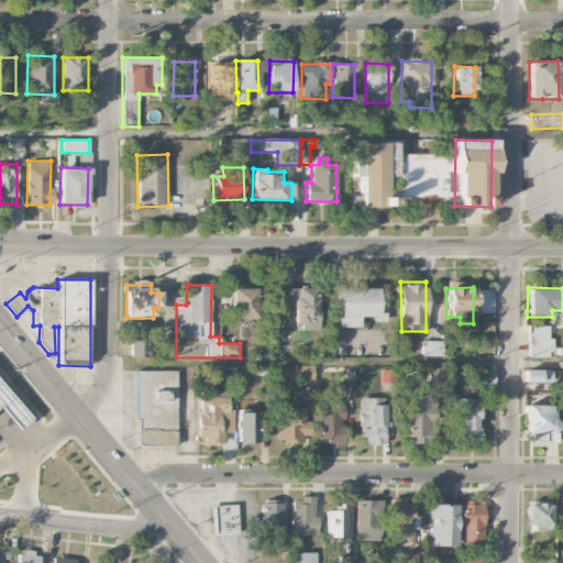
[(255,288),(231,289),(231,319),(256,319),(255,288)]
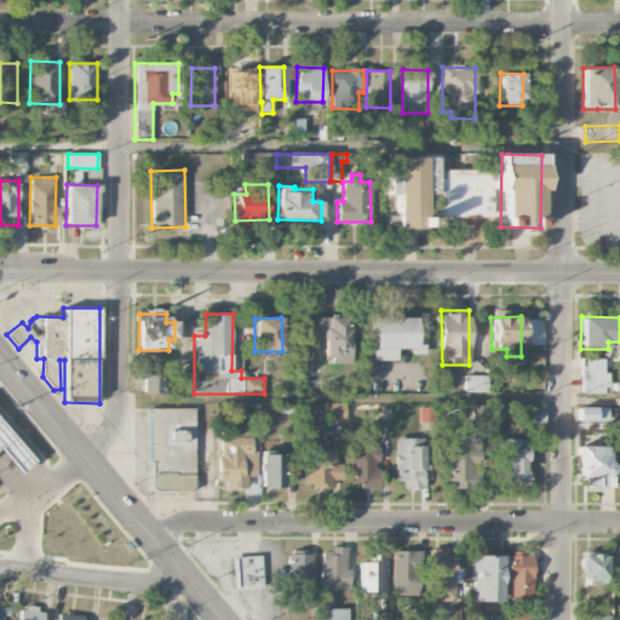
[(325,365),(351,365),(350,317),(313,317),(313,333),(323,333),(325,365)]
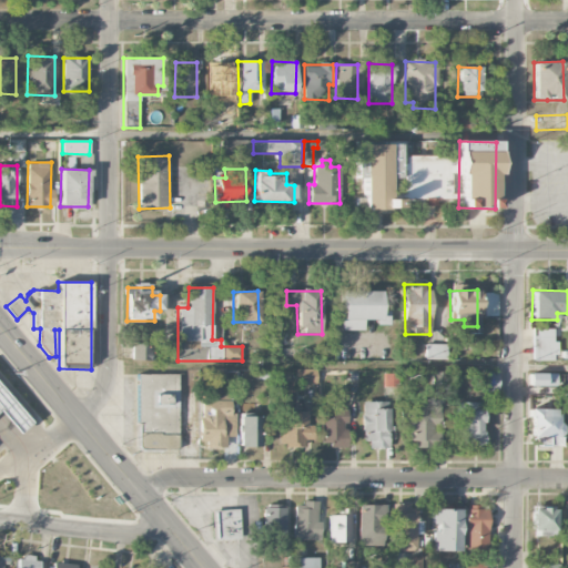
[(341,331),(364,331),(364,323),(388,323),(388,308),(379,308),(379,291),(341,292),(341,331)]
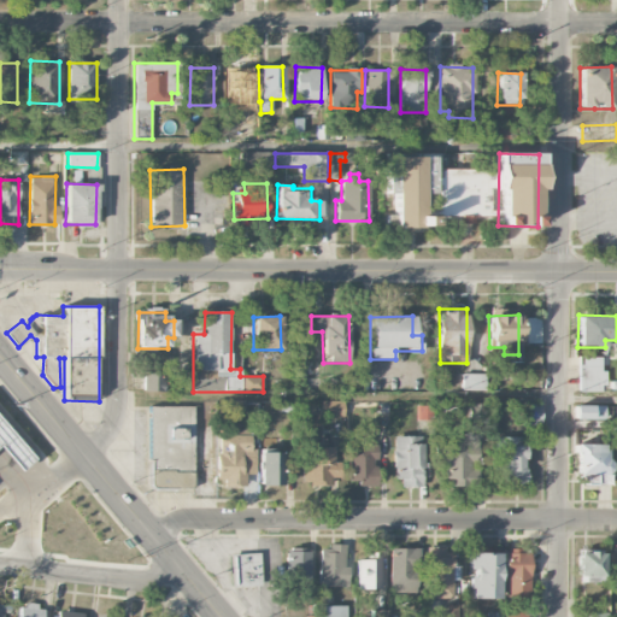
[(601,392),(601,365),(579,365),(579,392),(601,392)]
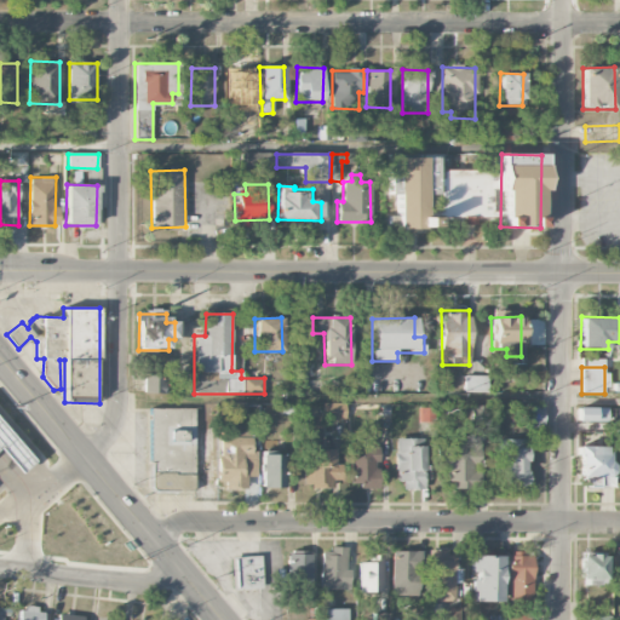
[(168,394),(168,377),(143,375),(142,394),(168,394)]
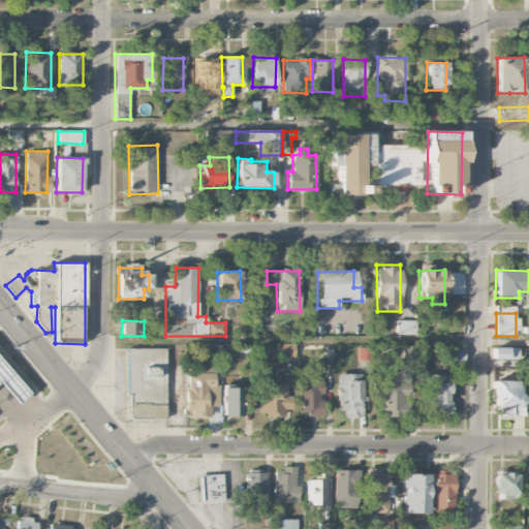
[(397,335),(416,335),(416,321),(397,320),(397,335)]
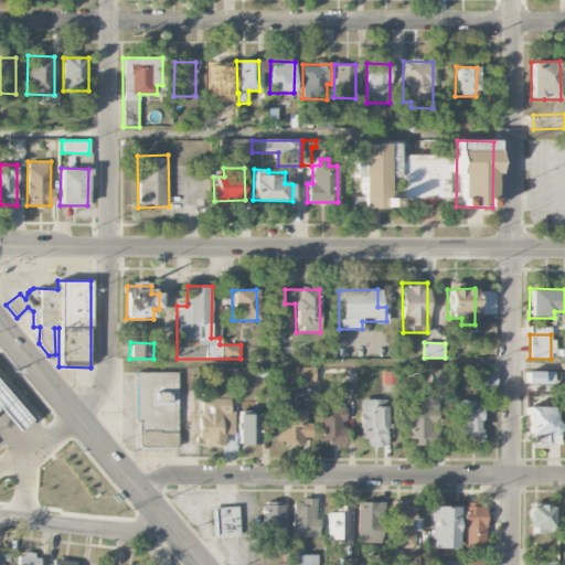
[(308,368),(296,368),(296,382),(308,382),(308,368)]
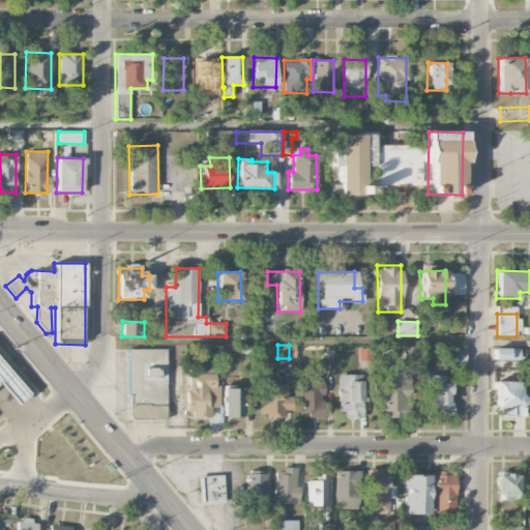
[(464,347),(449,347),(449,366),(464,367),(464,347)]
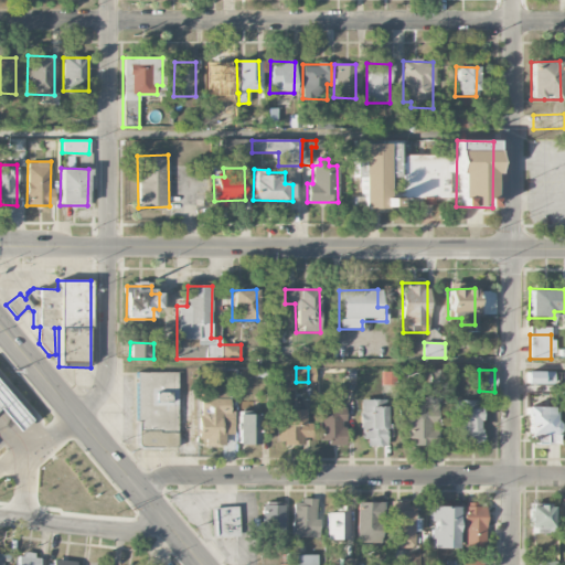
[(554,371),(526,371),(526,384),(554,384),(554,371)]
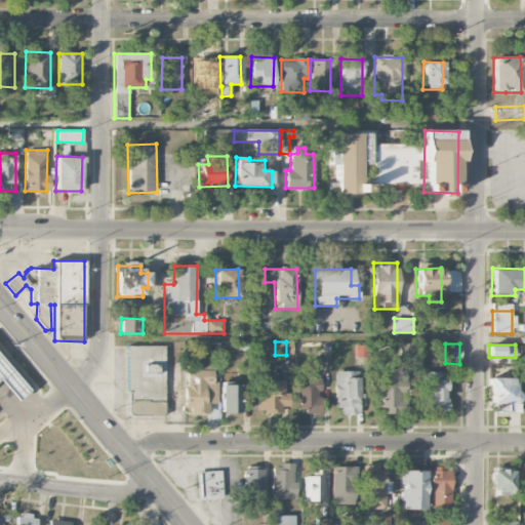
[(164,415),(164,346),(125,347),(125,416),(164,415)]
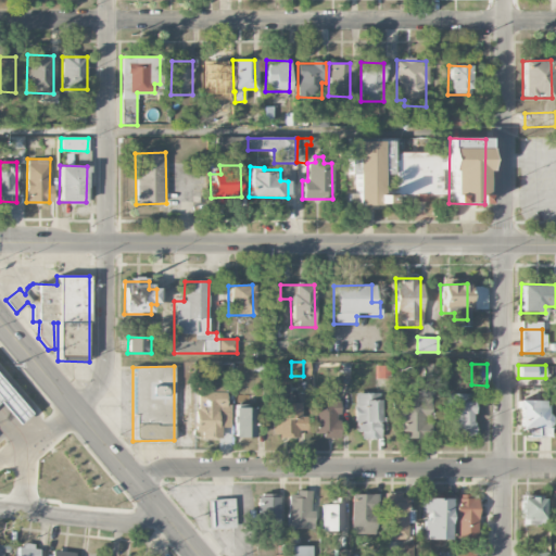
[(0,403),(17,424),(29,413),(0,378),(0,403)]
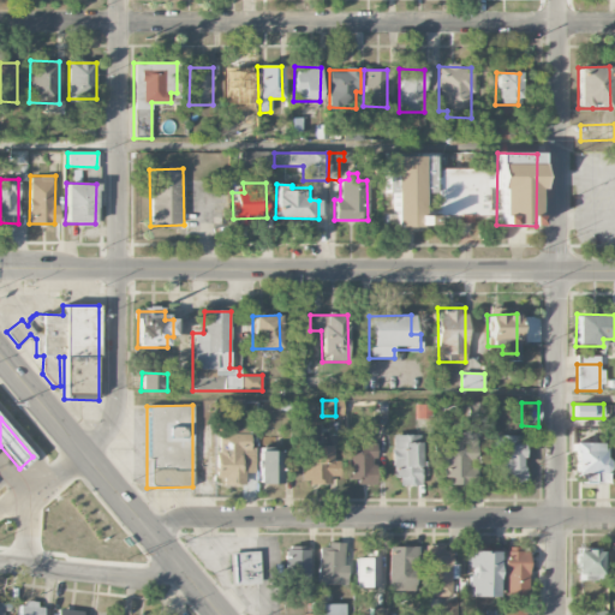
[(251,473),(251,428),(227,429),(227,434),(216,434),(216,485),(244,485),(244,473),(251,473)]
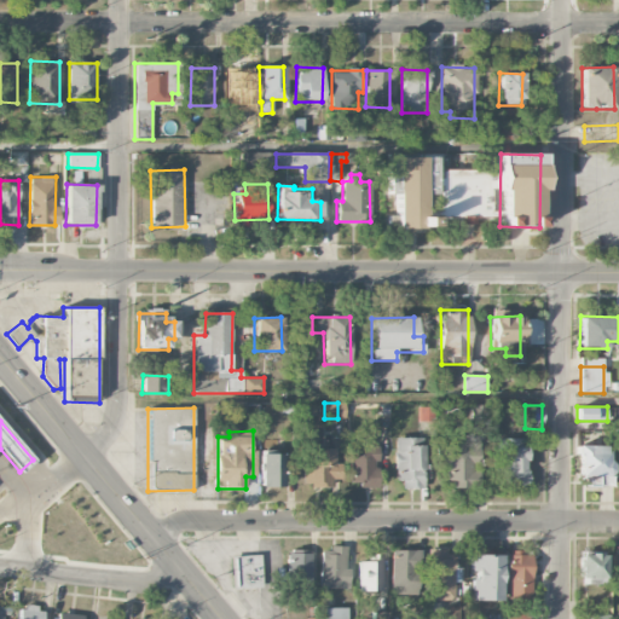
[(395,438),(395,489),(423,489),(423,438),(395,438)]
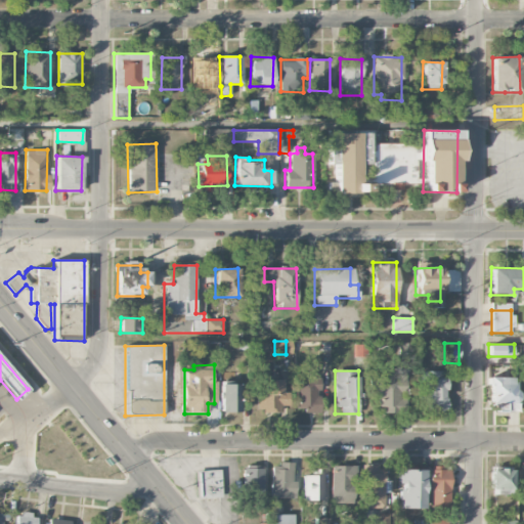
[(428,413),(446,413),(445,372),(427,372),(428,413)]
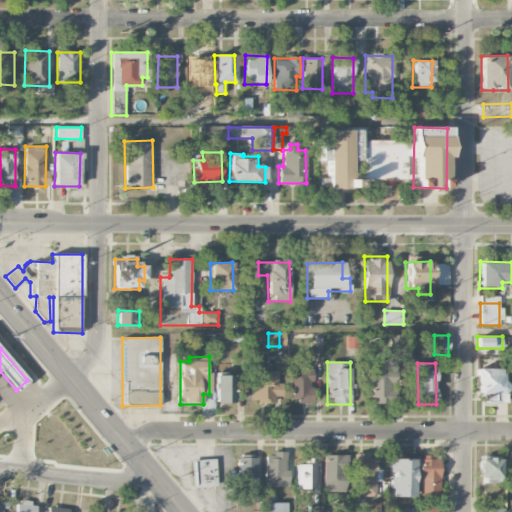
[(397,364),(370,364),(370,368),(360,367),(360,382),(371,383),(371,403),(396,404),(396,386),(397,364)]
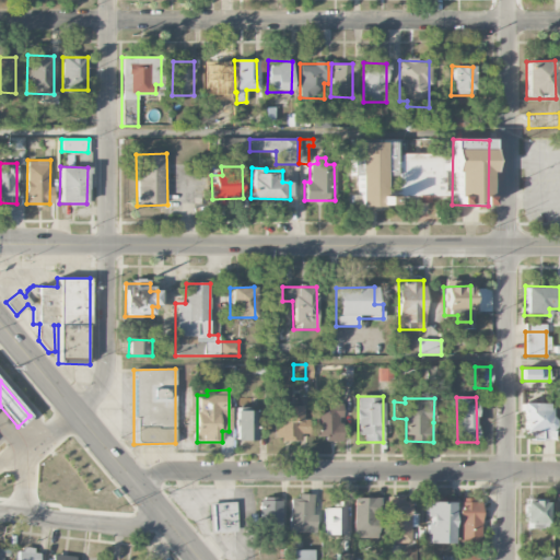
[(341,403),(315,404),(316,440),(341,440),(340,417),(341,417),(341,403)]
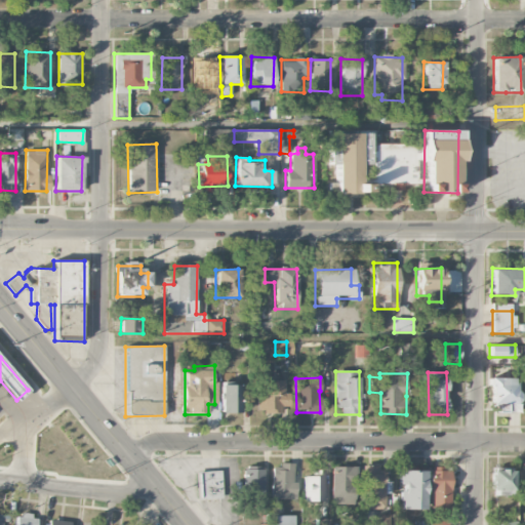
[(489,404),(497,404),(497,413),(508,414),(508,403),(515,404),(516,378),(490,378),(489,404)]
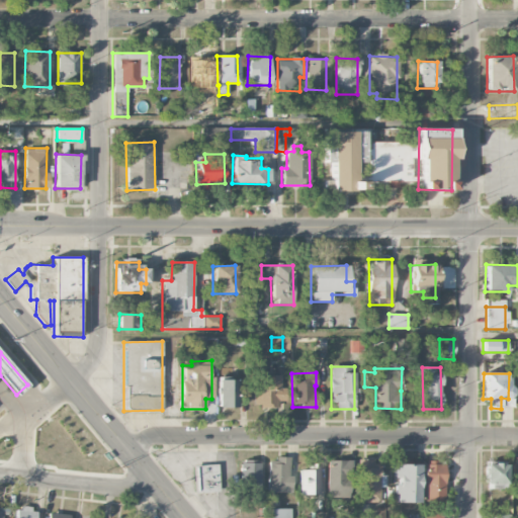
[(278,374),(252,375),(253,408),(278,407),(278,402),(285,402),(284,387),(278,387),(278,374)]
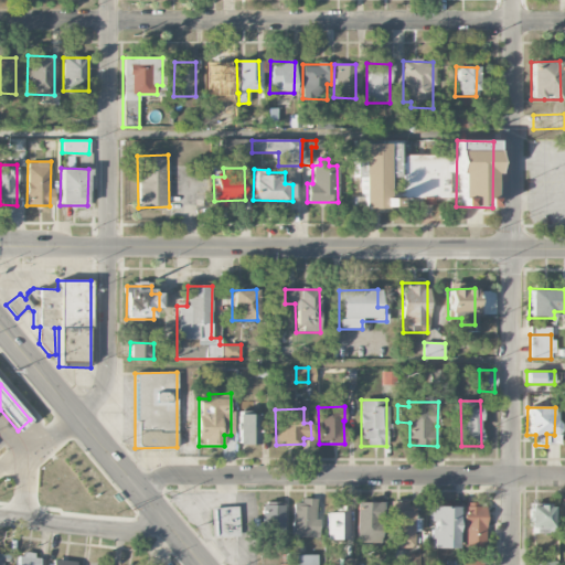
[(257,415),(237,414),(236,445),(256,445),(257,415)]
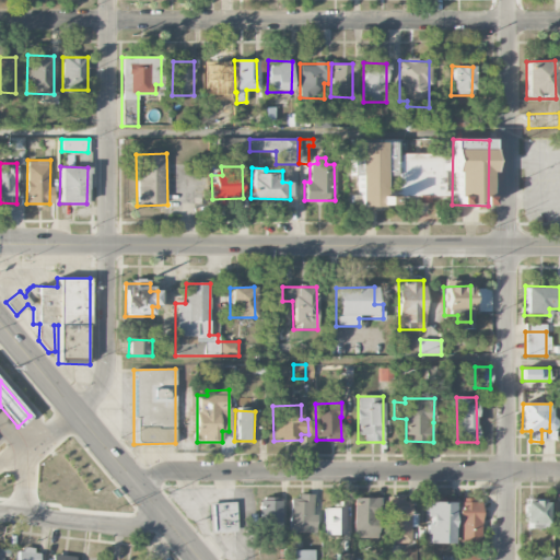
[(313,497),(290,496),(289,532),(315,533),(315,515),(312,515),(313,497)]
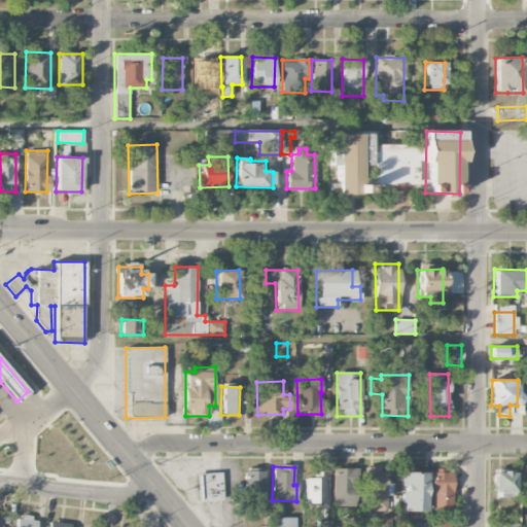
[(356,468),(332,468),(334,506),(356,506),(356,468)]
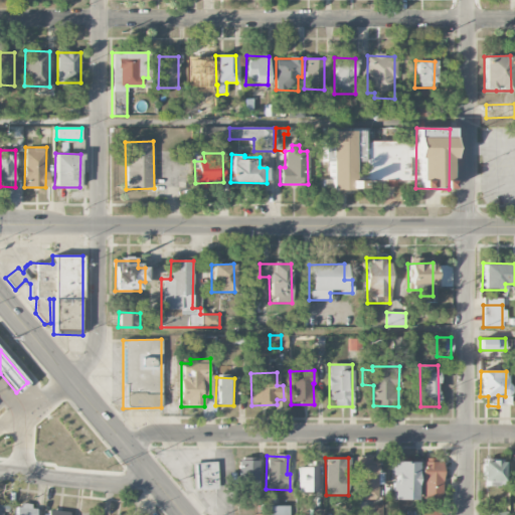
[(378,499),(378,459),(355,458),(355,499),(378,499)]
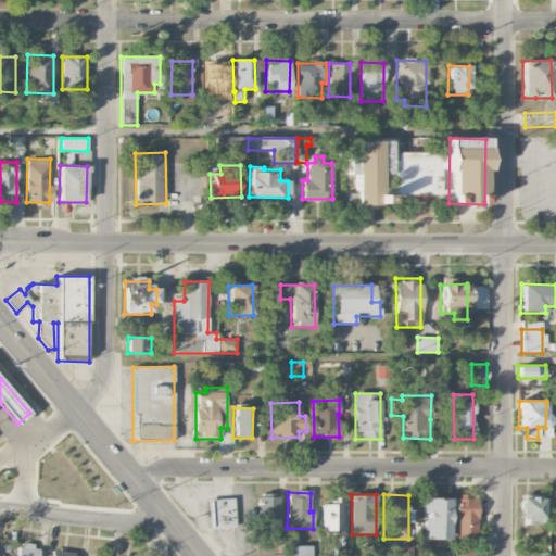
[(280,495),(258,495),(257,525),(279,526),(280,495)]
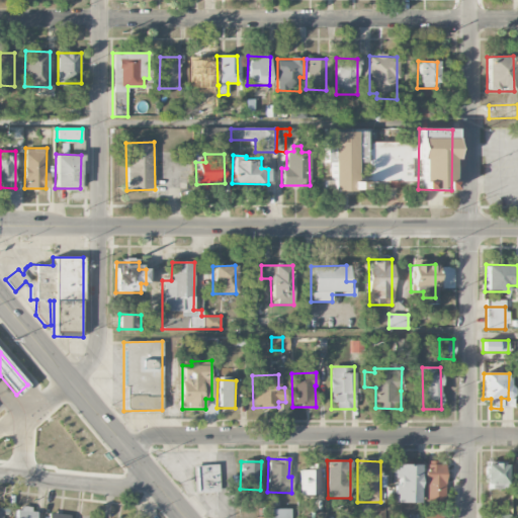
[(444,461),(424,462),(424,503),(445,502),(444,461)]
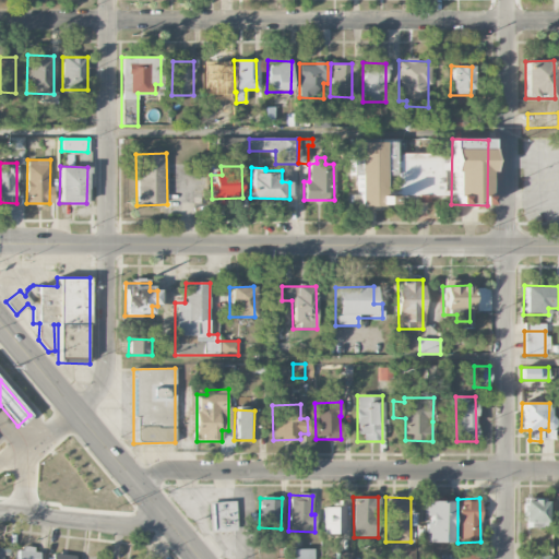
[(344,500),(331,501),(331,508),(323,508),(323,534),(344,534),(344,500)]
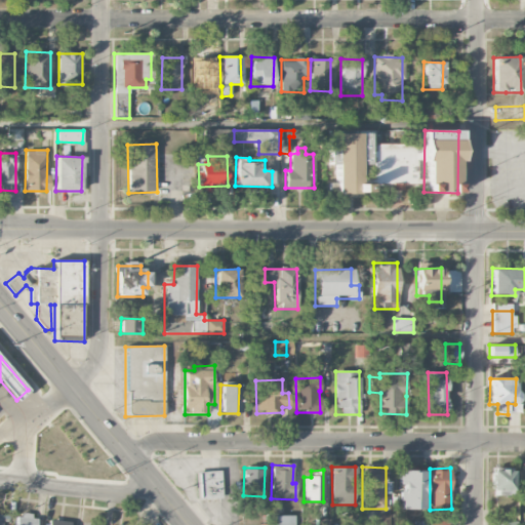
[(492,470),(491,495),(512,495),(513,470),(492,470)]
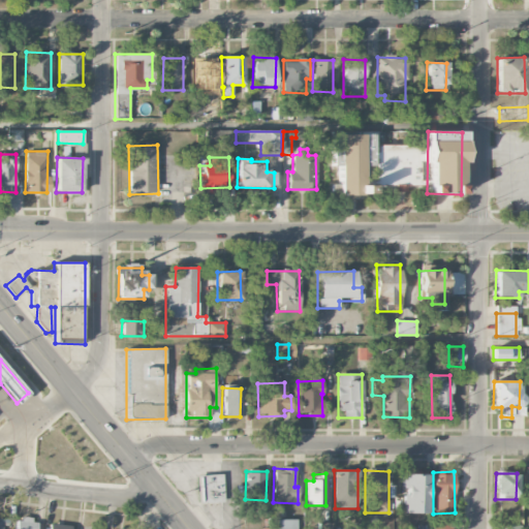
[(223,502),(223,474),(198,475),(198,503),(223,502)]
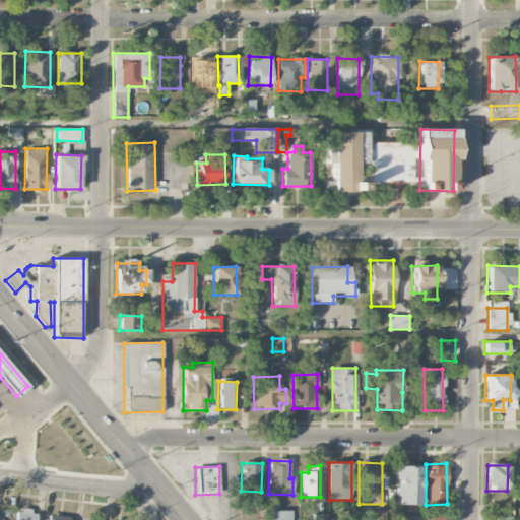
[(421,505),(421,466),(396,466),(395,480),(398,480),(397,505),(421,505)]
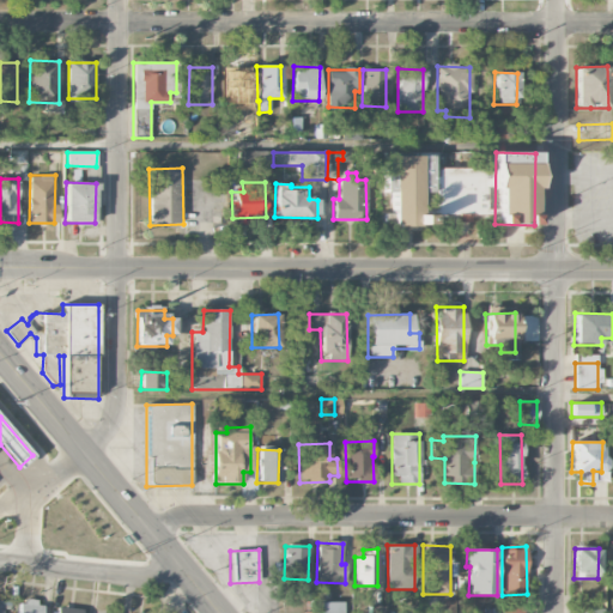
[(19,612),(42,612),(44,604),(20,600),(19,612)]
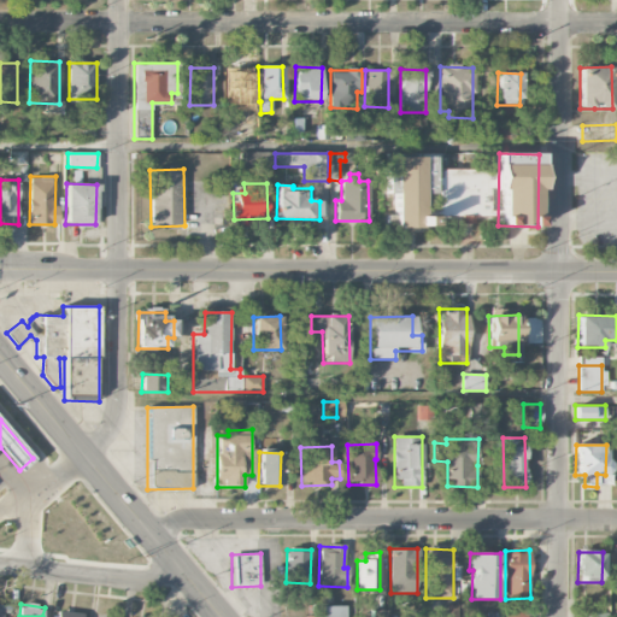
[(445,616),(458,616),(459,604),(446,604),(445,616)]
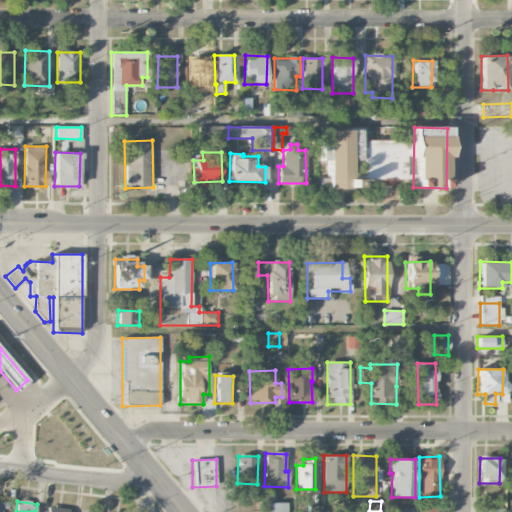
[(286,511),(287,503),(266,503),(266,511),(286,511)]
